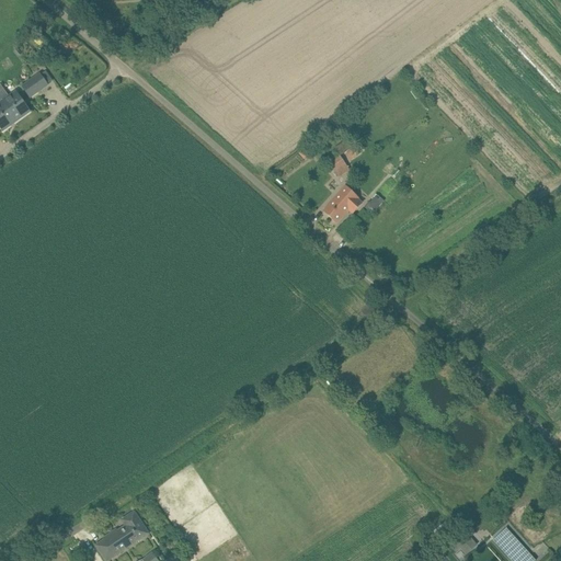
[(48,86),(39,73),(22,86),(30,98),(48,86)]
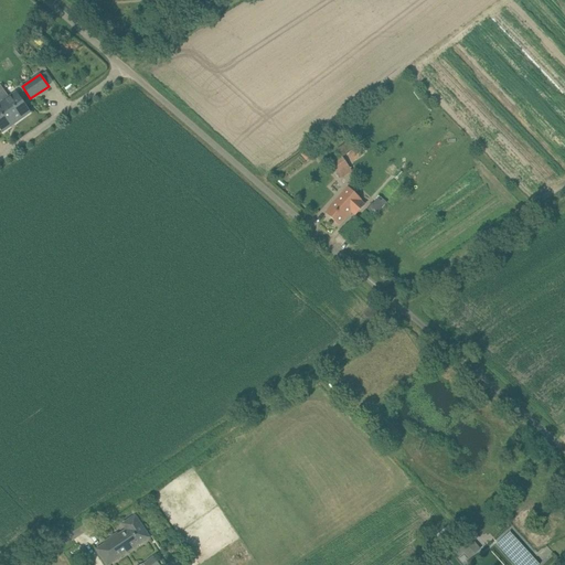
[(16,93),(2,102),(4,105),(17,123),(30,113),(16,93)]
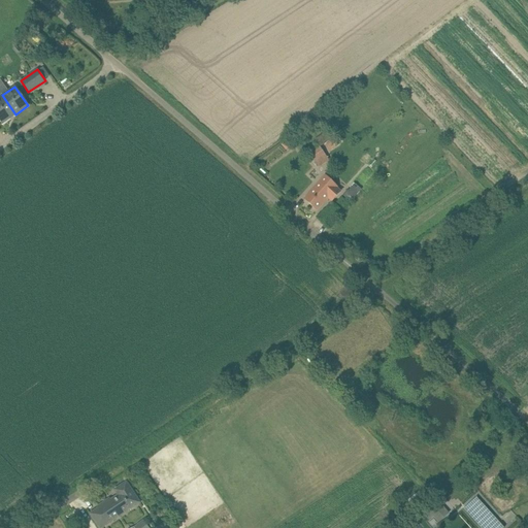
[(2,95),(0,96),(0,120),(2,124),(15,114),(4,98),(2,95)]
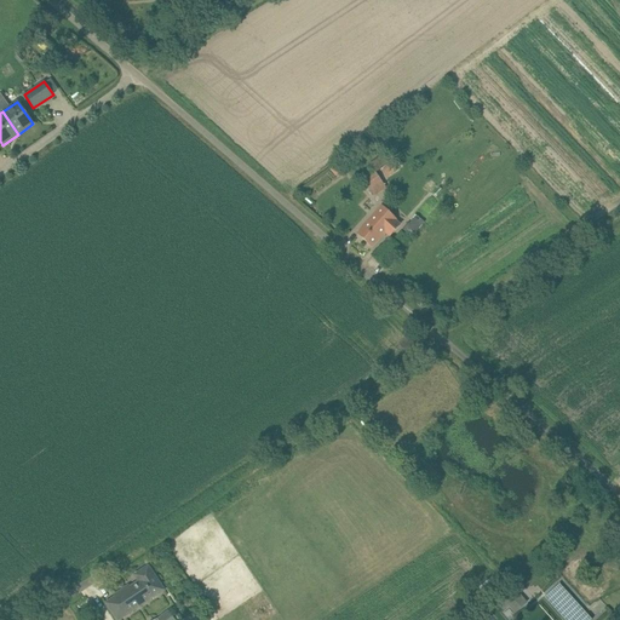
[(388,151),(369,164),(375,172),(394,160),(388,151)]
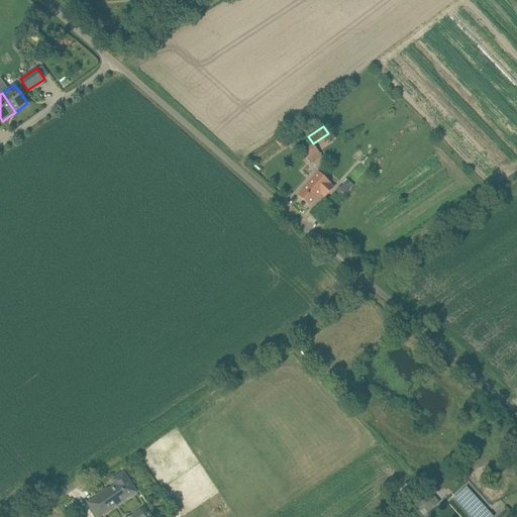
[(328,135),(318,141),(322,147),(332,141),(328,135)]
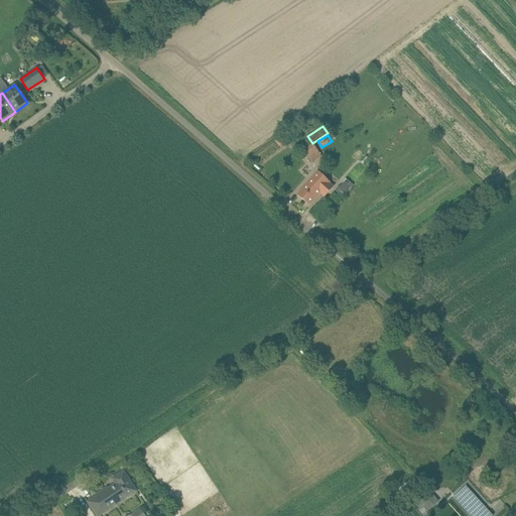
[(317,150),(312,143),(302,149),(307,156),(317,150)]
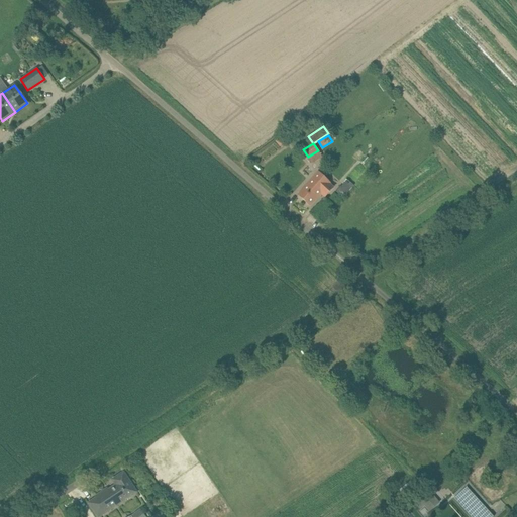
[(325,197),(332,190),(333,189),(329,184),(330,184),(319,174),(299,195),(309,205),(321,193),(325,197)]
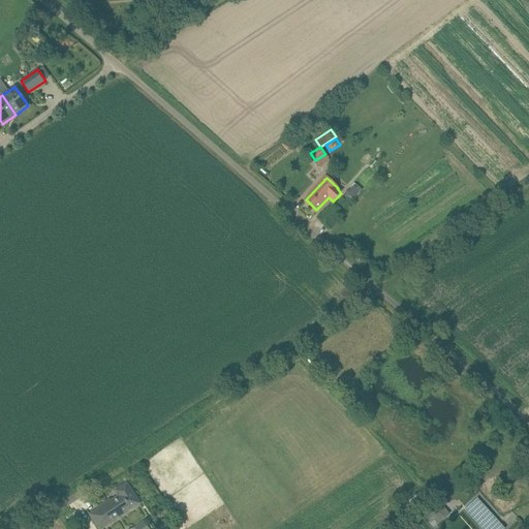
[(351,203),(362,190),(355,184),(344,196),(351,203)]
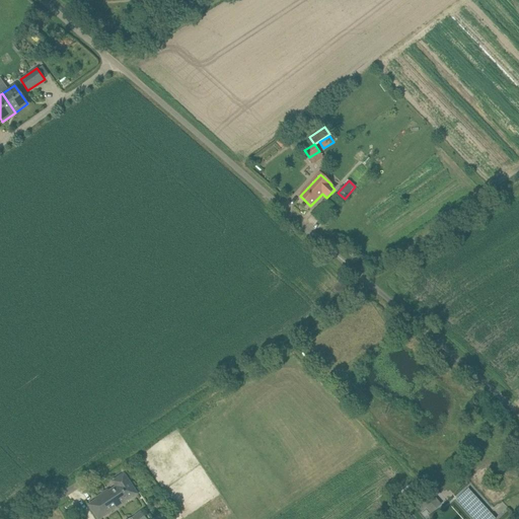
[(88,505),(97,518),(100,518),(138,495),(124,473),(113,482),(116,487),(108,492),(107,490),(94,499),(95,500),(88,505)]
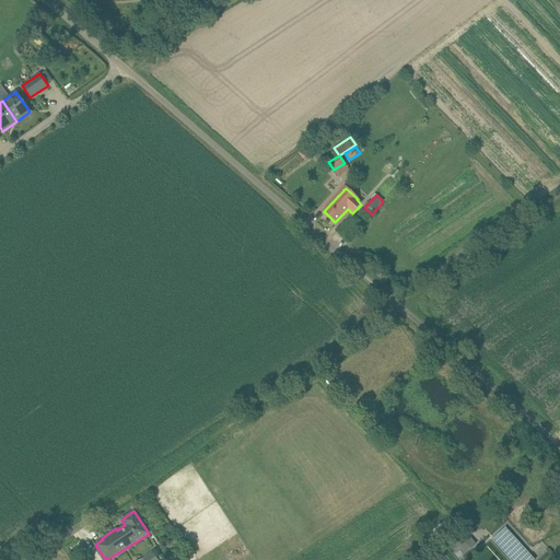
[(444,522),(435,528),(440,534),(448,526),(444,522)]
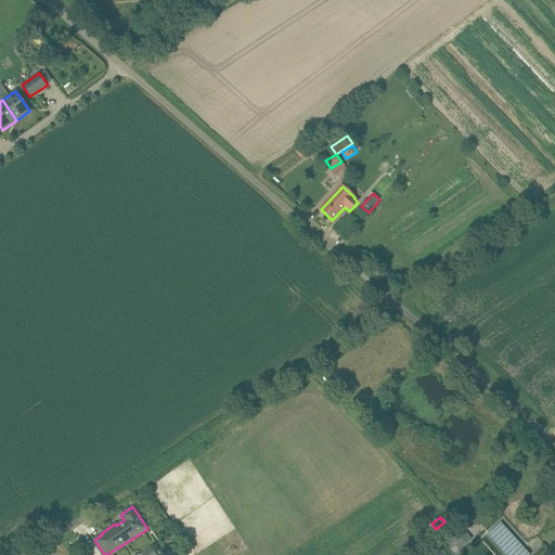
[(501,521),(487,534),(505,554),(528,554),(530,554),(501,521)]
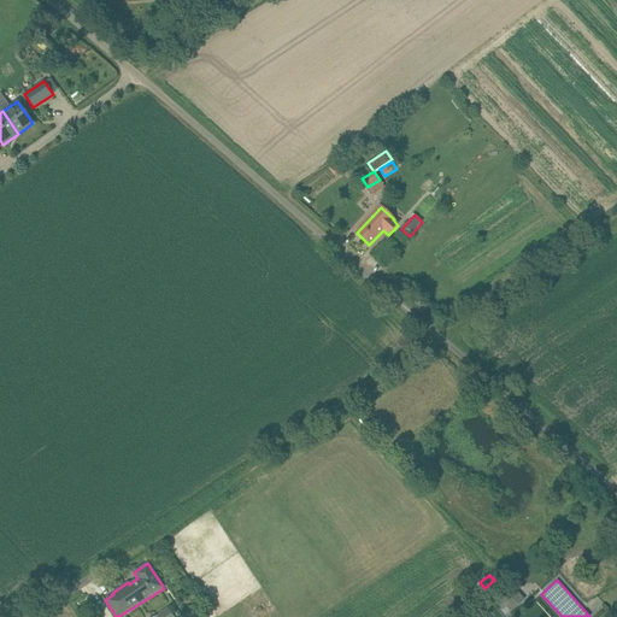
[(512,585),(494,600),(501,607),(506,604),(512,611),(526,600),(512,585)]
